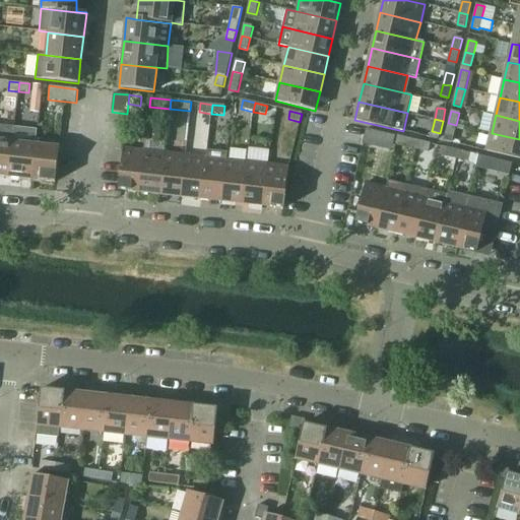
[(456,125),(448,123),(446,135),(454,136),(456,125)]
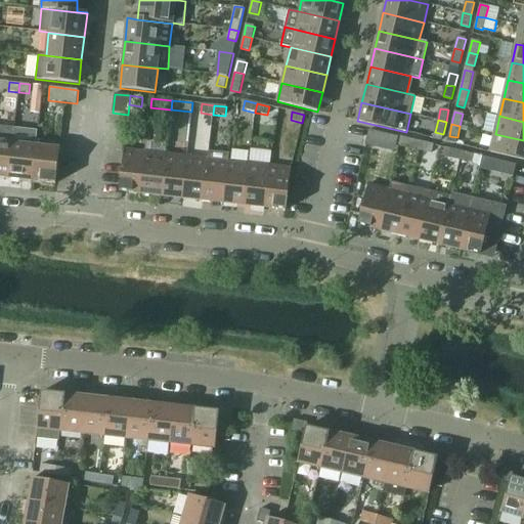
[(0,129),(0,177),(9,178),(14,131),(0,129)]
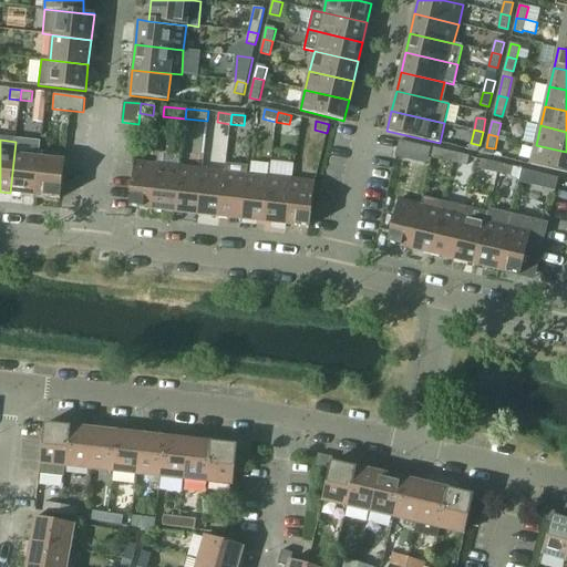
[(400,141),(395,156),(404,158),(408,143),(400,141)]
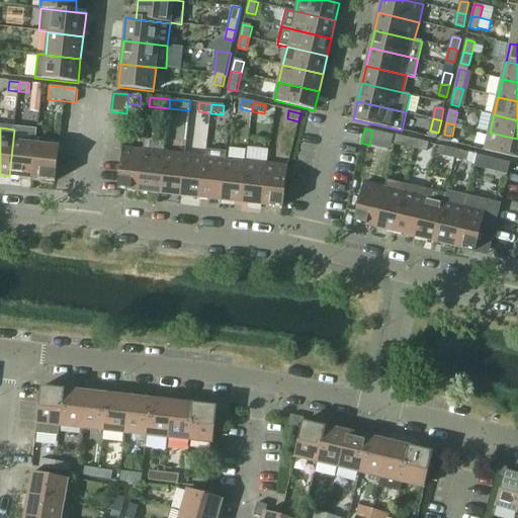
[(14,130),(9,176),(31,179),(35,144),(36,133),(14,130)]
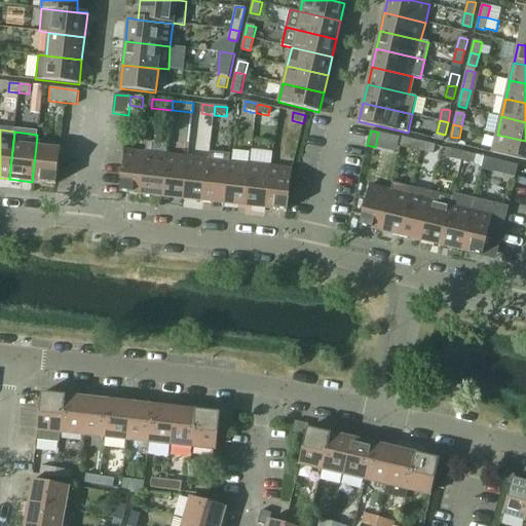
[(525,141),(497,135),(492,153),(525,160),(525,141)]
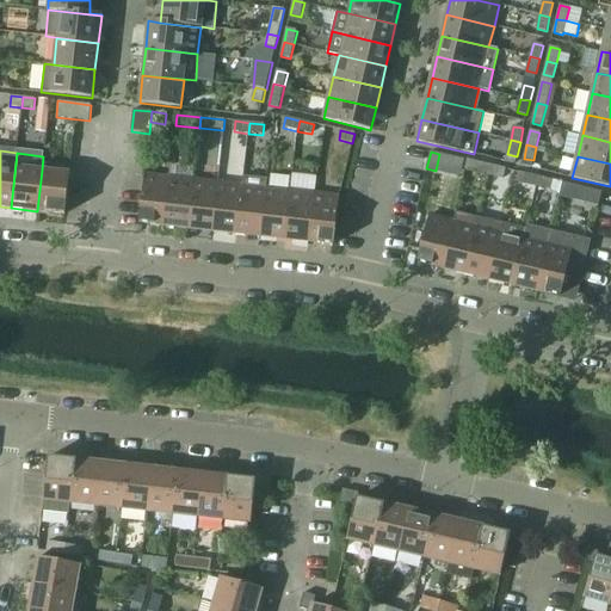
[(475,172),(489,176),(491,166),(477,162),(475,172)]
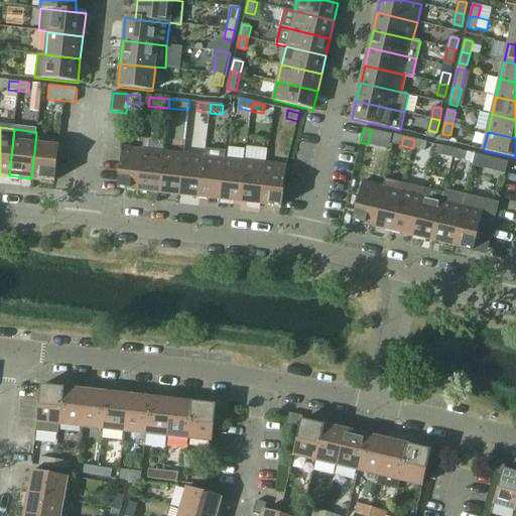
[(414,140),(413,148),(425,151),(426,143),(414,140)]
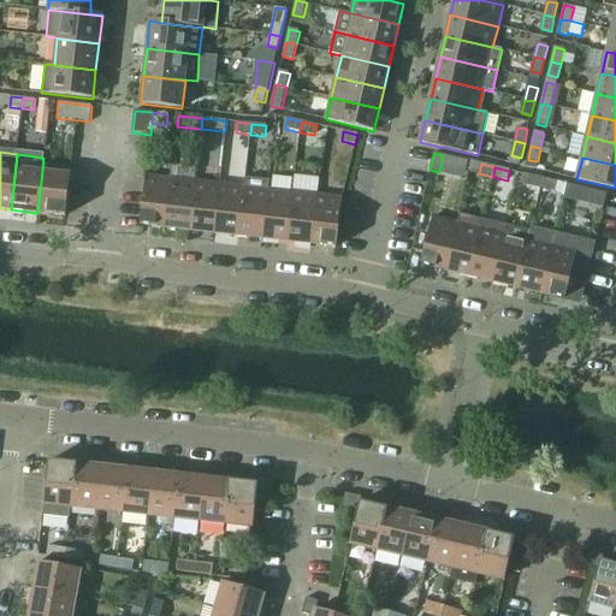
[(42,171),(37,213),(65,217),(70,175),(42,171)]
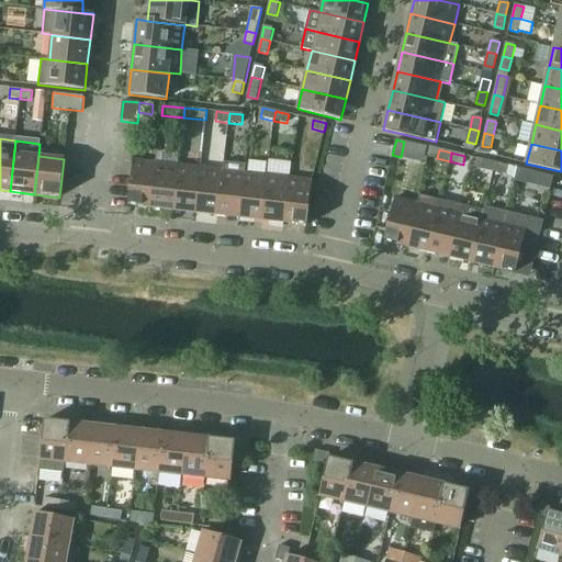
[(479,159),(476,168),(493,171),(495,163),(479,159)]
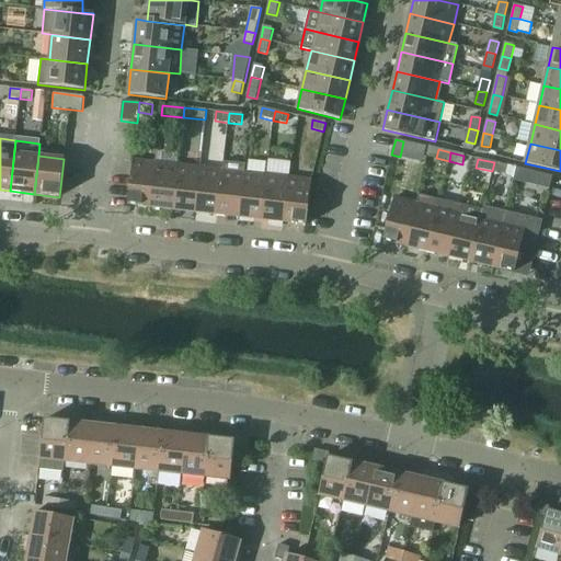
[(128,205),(151,207),(156,163),(133,160),(128,205)]
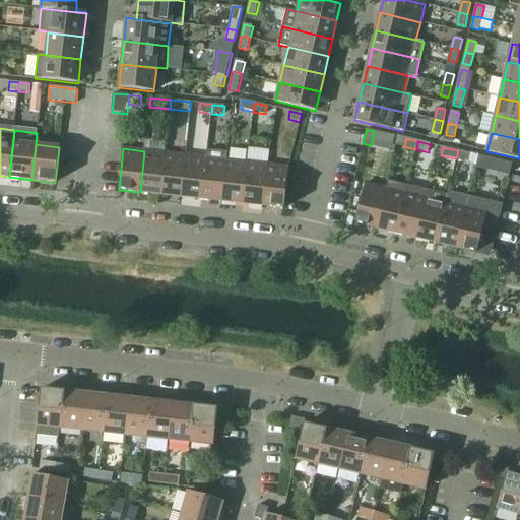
[(201,199),(221,201),(226,160),(228,152),(207,150),(206,158),(201,199)]
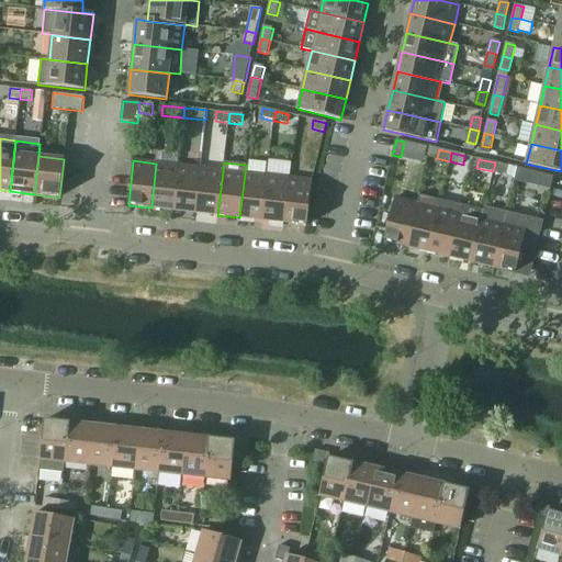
[(495,163),(493,171),(506,175),(508,166),(495,163)]
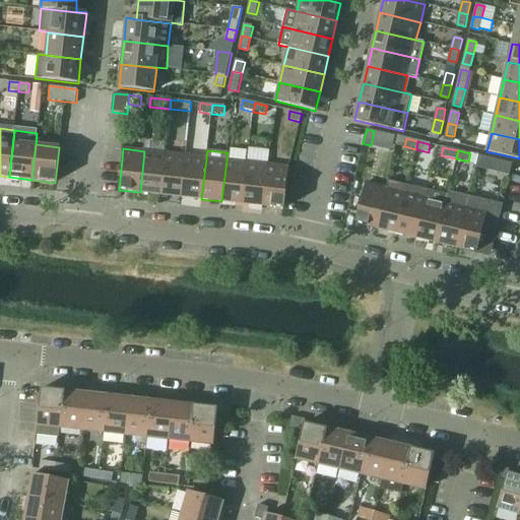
[(140,192),(160,194),(165,153),(144,151),(140,192)]
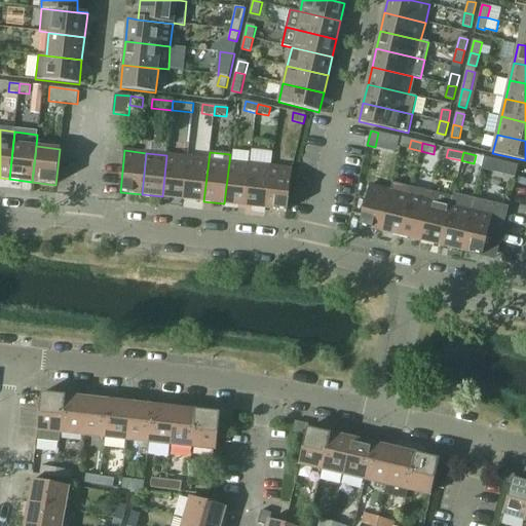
[(162,196),(183,199),(187,157),(166,155),(162,196)]
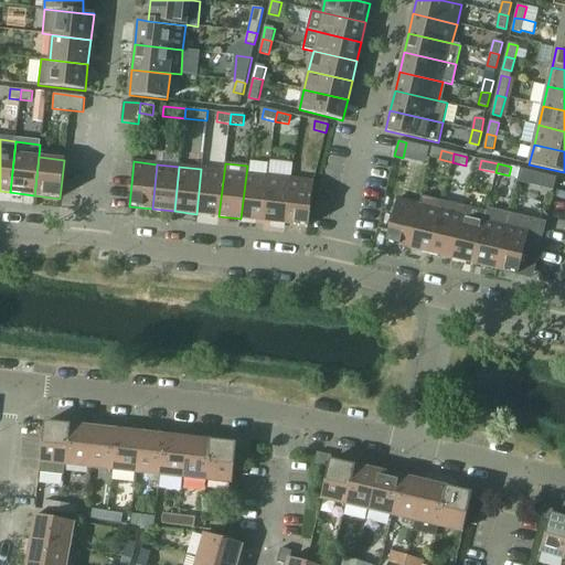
[(196,214),(219,216),(224,172),(201,169),(196,214)]
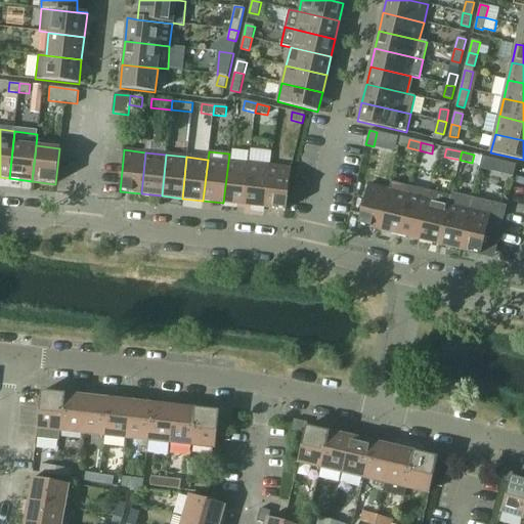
[(493,160),(482,157),(480,166),(491,169),(493,160)]
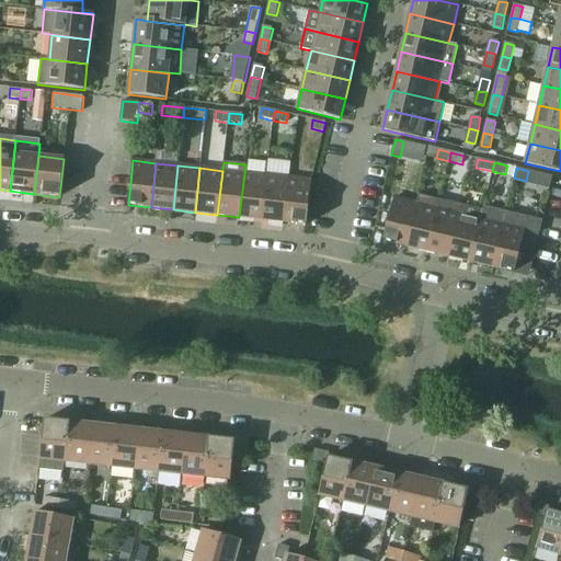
[(239,217),(262,219),(266,175),(244,173),(239,217)]
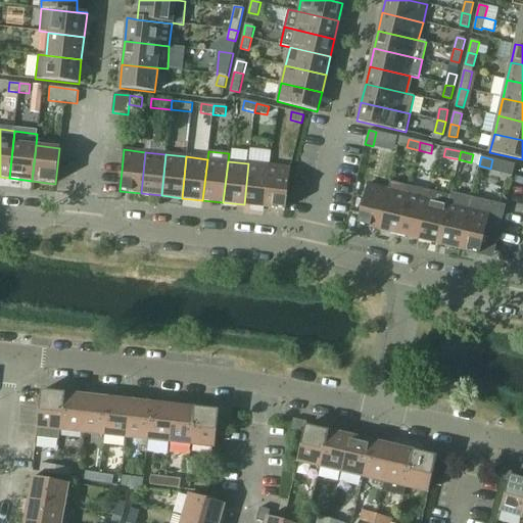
[(244,204),(265,207),(269,165),(248,163),(244,204)]
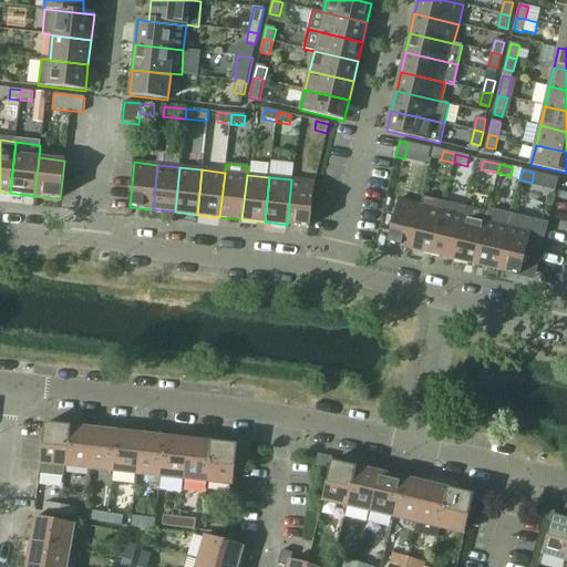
[(291,179),(287,225),(310,227),(315,183),(291,179)]
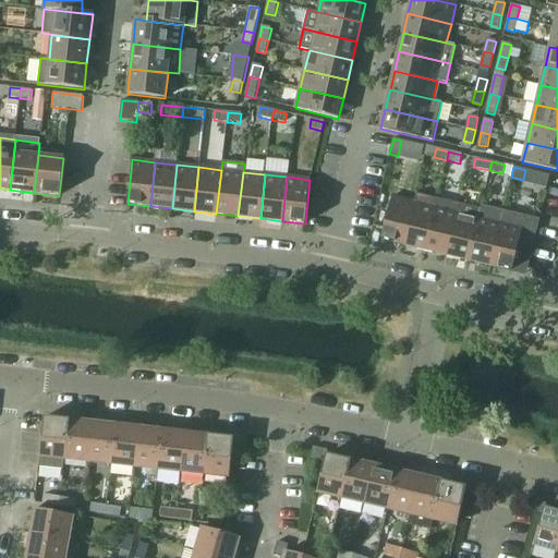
[(415,194),(414,202),(403,245),(425,250),(437,198),(415,194)]
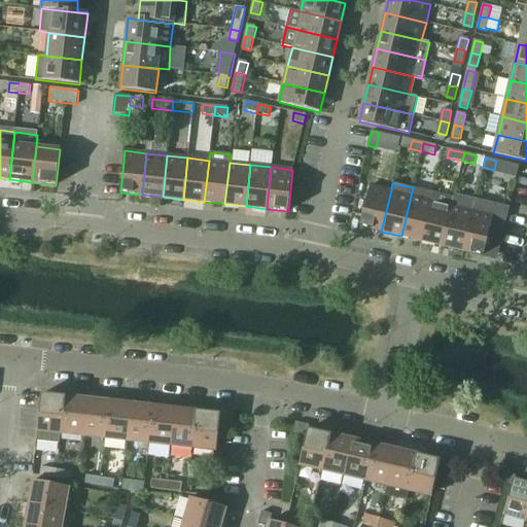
[(360,226),(381,232),(391,190),(370,185),(360,226)]
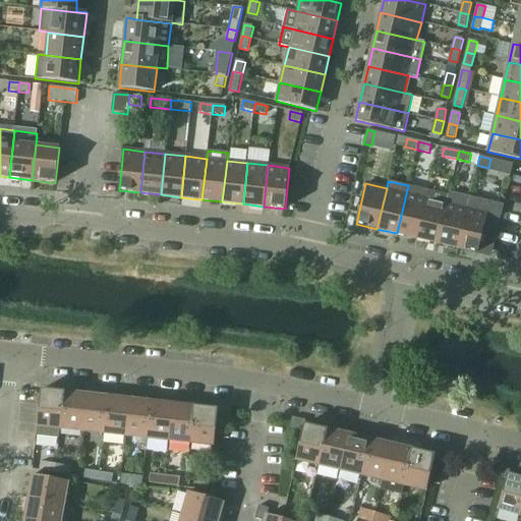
[(428,190),(408,185),(397,233),(417,238),(428,190)]
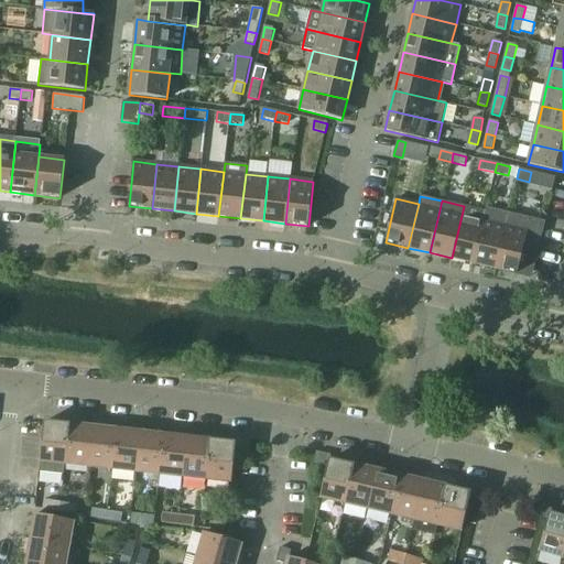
[(452,258),(474,263),(486,212),(464,206),(452,258)]
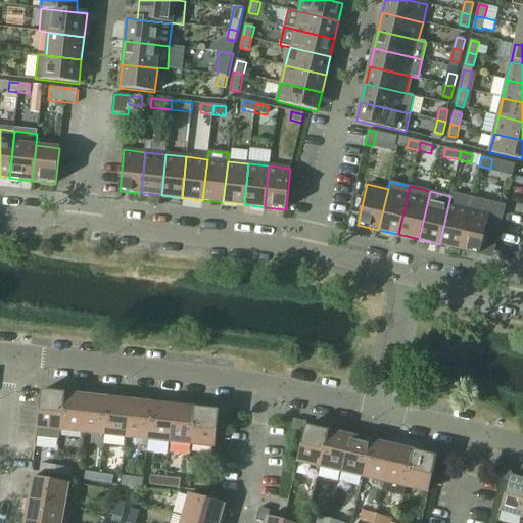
[(450,196),(439,244),(460,249),(471,199),(450,194),(450,196)]
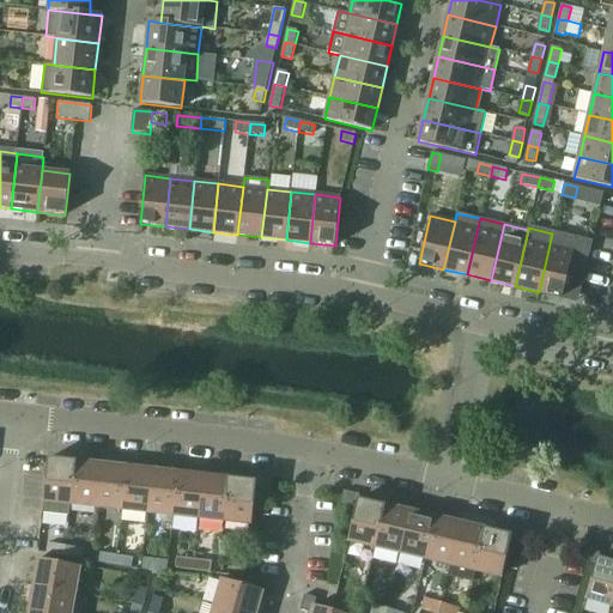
[(563,297),(568,278),(583,281),(592,243),(552,234),(539,292),(553,296),(563,297)]
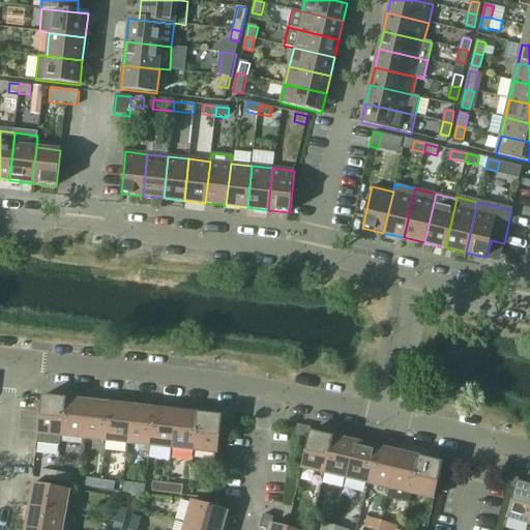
[(60,445),(61,437),(65,400),(41,396),(37,434),(38,434),(37,442),(60,445)]
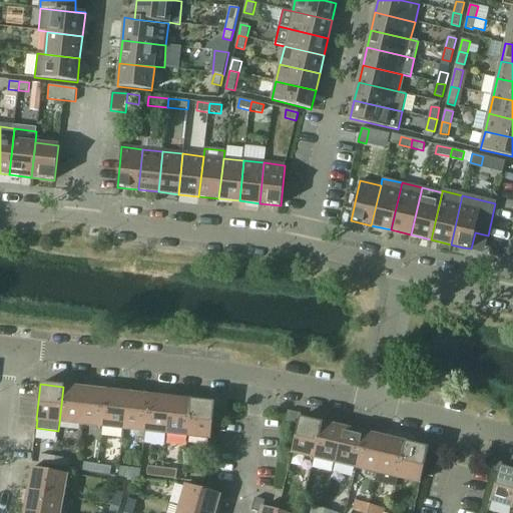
[(59,423),(80,425),(84,389),(63,387),(59,423)]
